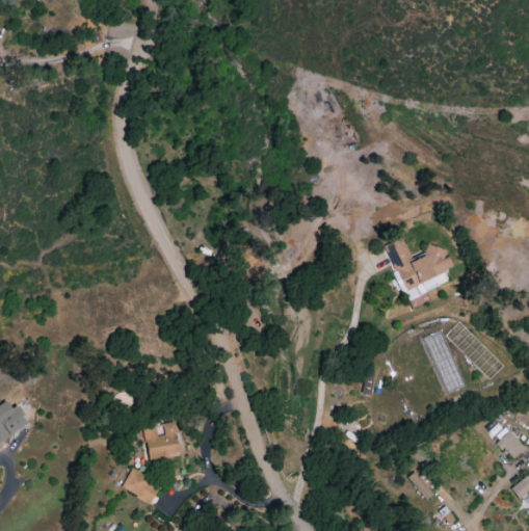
[(386,244),(406,299),(438,288),(432,276),(454,268),(445,243),(428,249),(412,256),(404,237),(386,244)]
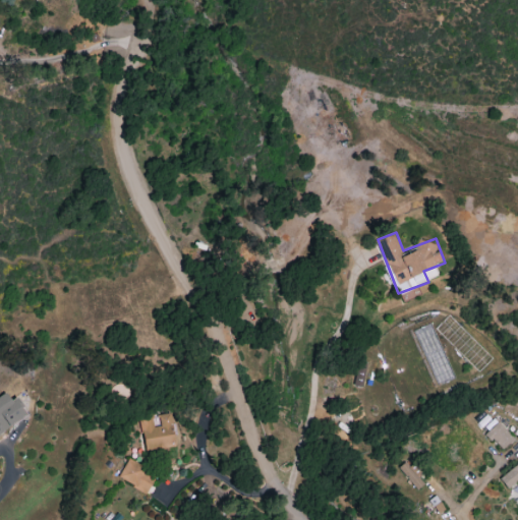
[(364,386),(368,363),(359,361),(355,385),(364,386)]
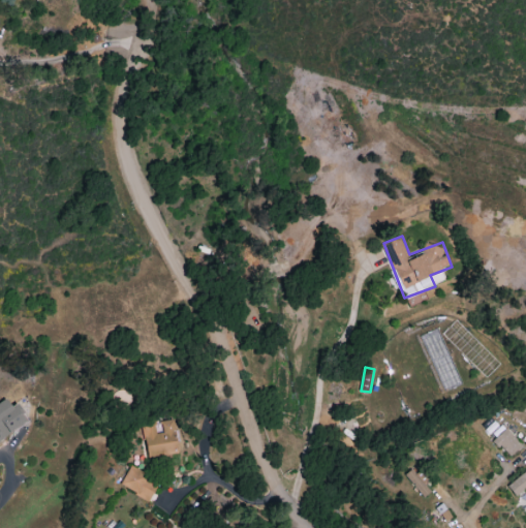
[(0,403),(0,440),(30,423),(19,403),(12,406),(8,398),(0,403)]
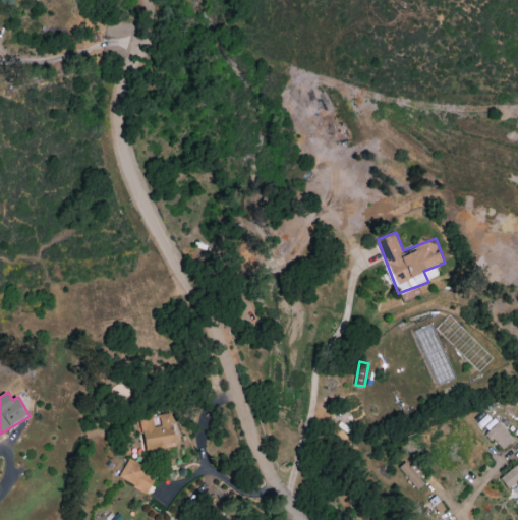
[(141,417),(148,450),(178,445),(172,412),(157,414),(141,417)]
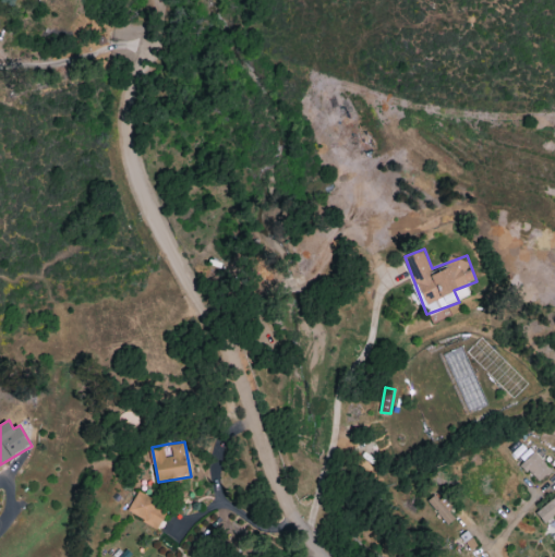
[(552,469),(534,450),(520,462),(539,482),(552,469)]
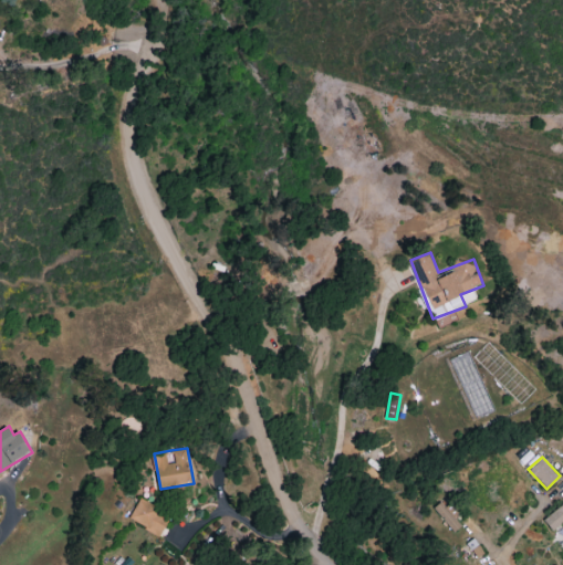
[(171,515),(141,499),(131,519),(162,535),(171,515)]
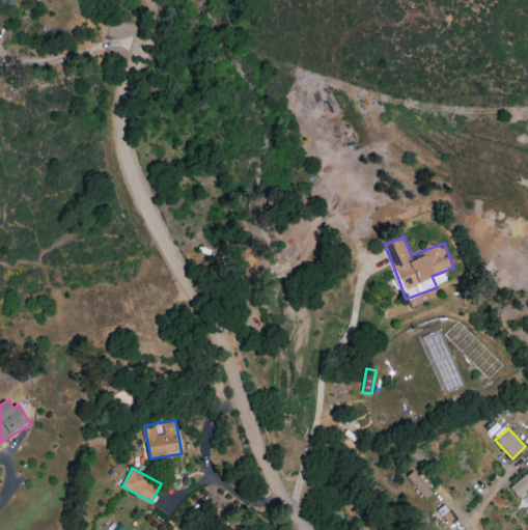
[(434,493),(415,470),(408,475),(425,499),(434,493)]
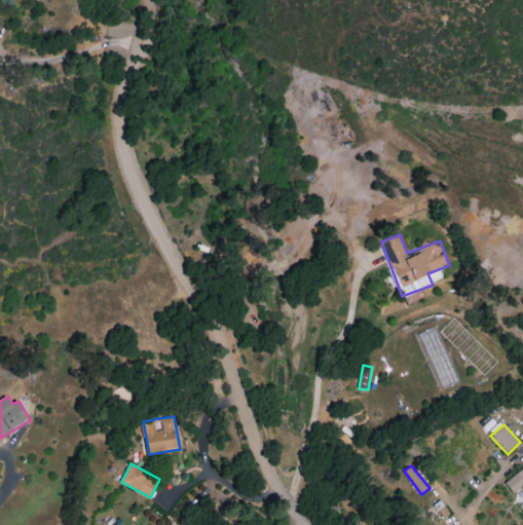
[(522,469),(506,483),(514,493),(522,487),(522,469)]
